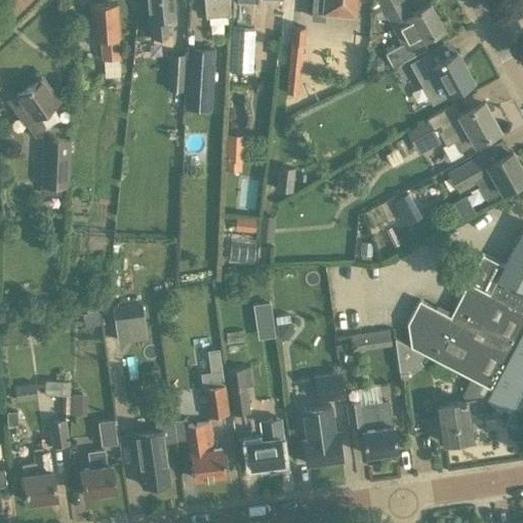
[(174,0),(148,0),(150,21),(152,37),(169,35),(168,18),(176,17),(174,0)]
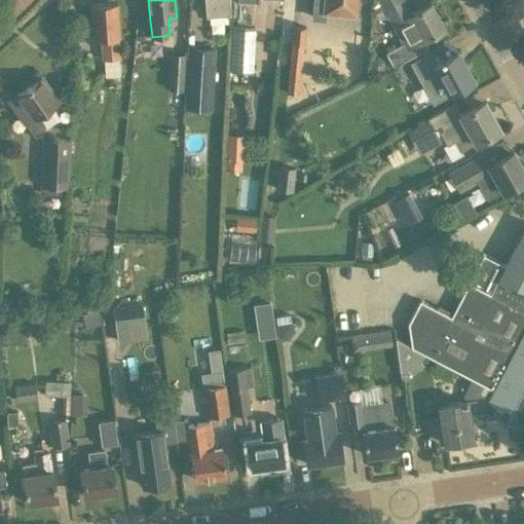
[(206,0),(209,19),(232,16),(230,0),(206,0)]
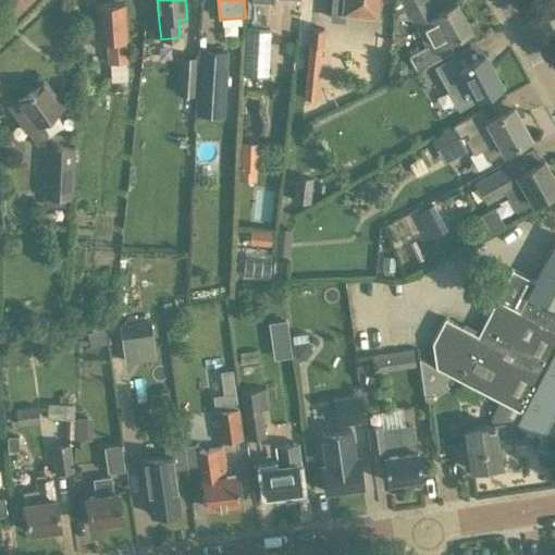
[(346,13),(379,16),(380,0),(332,0),(331,21),(345,22),(346,13)]
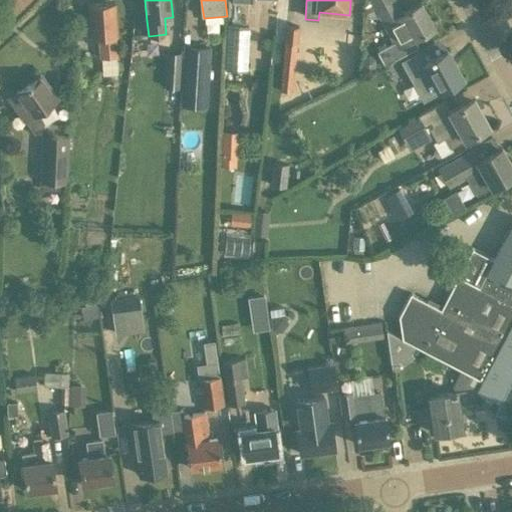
[(436,28),(423,4),(405,14),(397,0),(369,0),(384,25),(386,24),(396,43),(377,52),(386,66),(420,47),(417,43),(415,39),(436,28)]
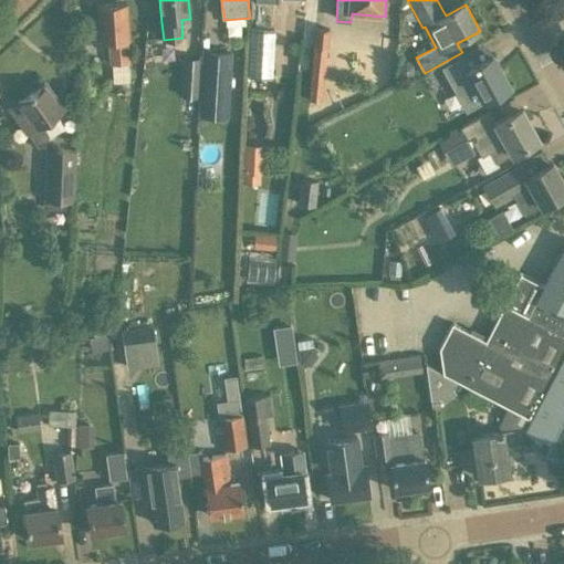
[(98,6),(101,42),(110,42),(111,66),(113,65),(114,85),(131,83),(129,65),(131,64),(129,40),(131,40),(127,4),(98,6)]
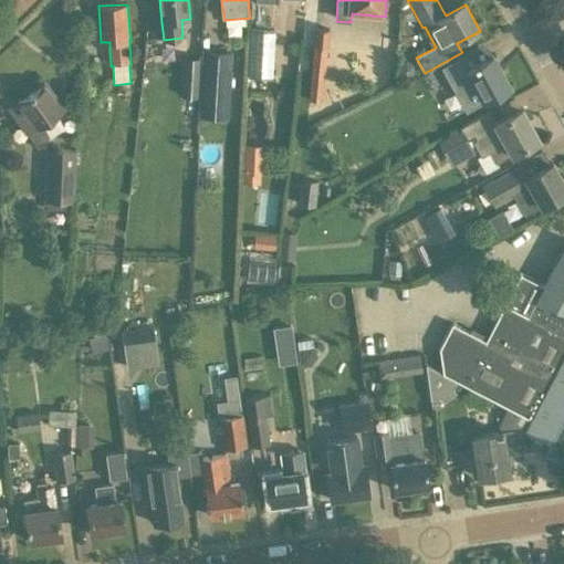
[(249,79),(273,80),(275,30),(252,29),(249,79)]
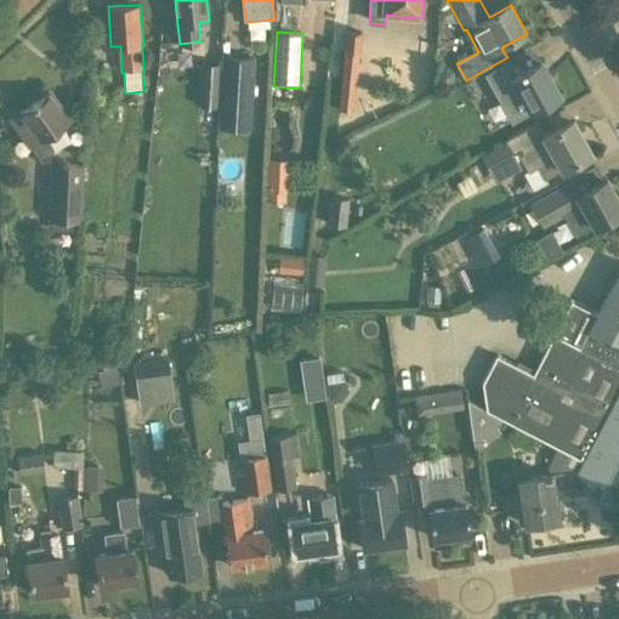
[(345,52),(361,54),(363,34),(363,33),(347,32),(345,52)]
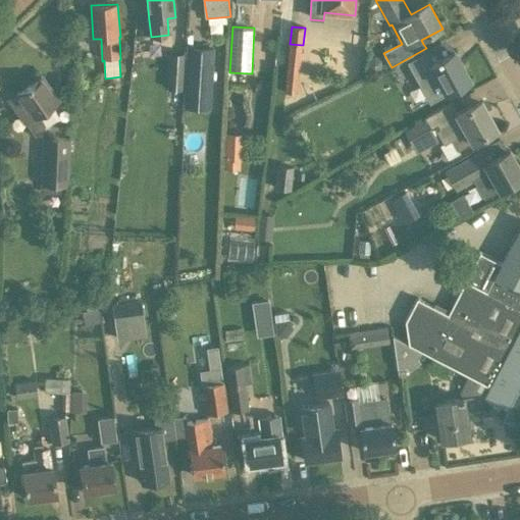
[(430,103),(470,81),(455,52),(449,40),(425,51),(426,53),(409,63),(430,103)]
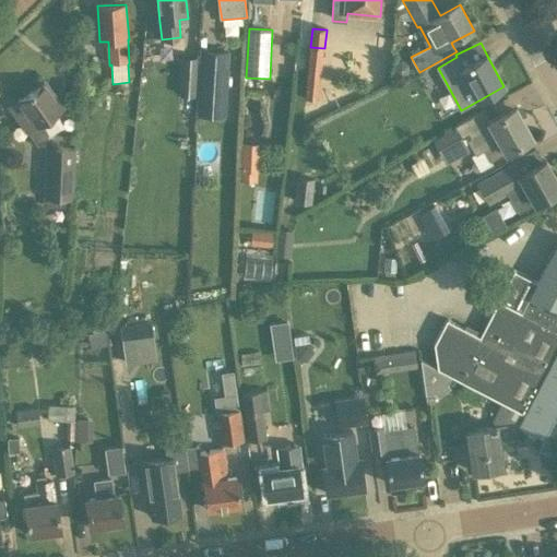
[(229,52),(202,51),(199,98),(226,99),(229,52)]
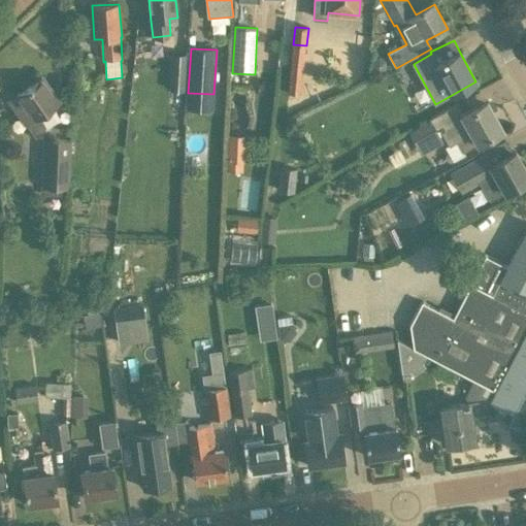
[(169,92),(186,92),(188,56),(171,55),(169,92)]
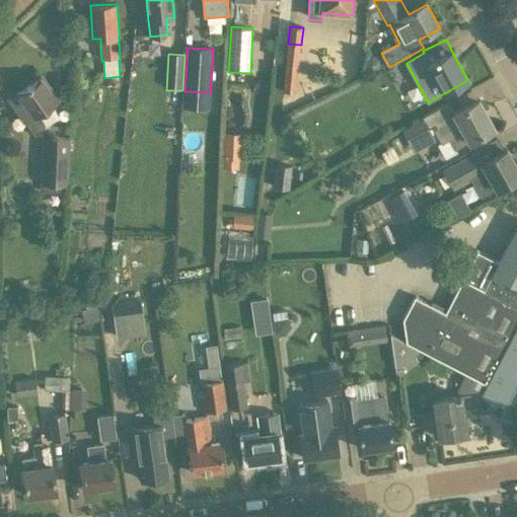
[(381,65),(379,60),(374,56),(368,58),(365,63),(367,69),(372,72),(378,70),(381,65)]
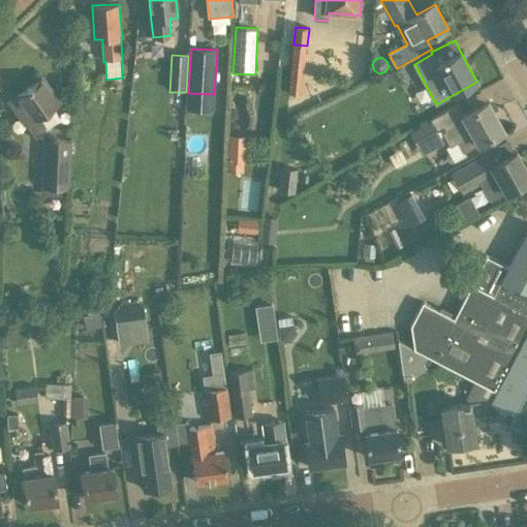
[(42,79),(10,101),(36,137),(50,128),(40,116),(60,102),(53,92),(42,79)]
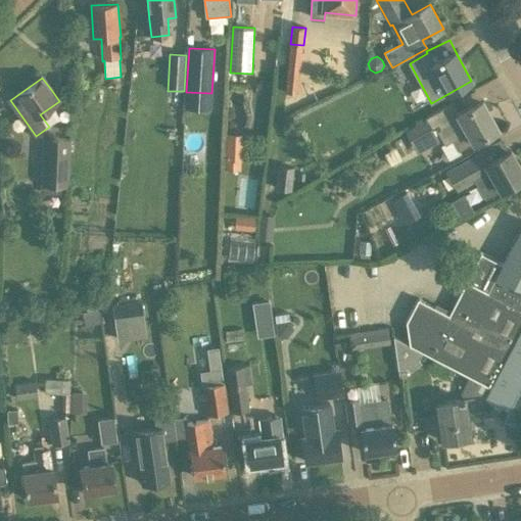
[(499,129),(483,101),(459,114),(474,143),(499,129)]
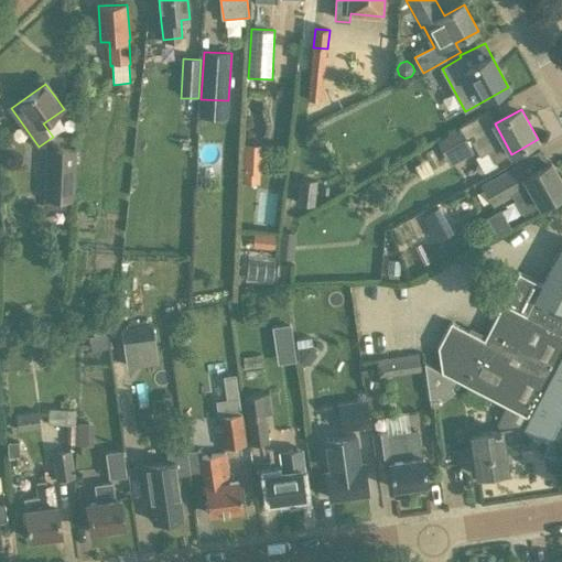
[(497,162),(511,154),(495,123),(487,112),(438,142),(451,166),(475,153),(468,141),(471,139),(482,157),(479,155),(477,158),(485,173),(498,166),(497,162)]
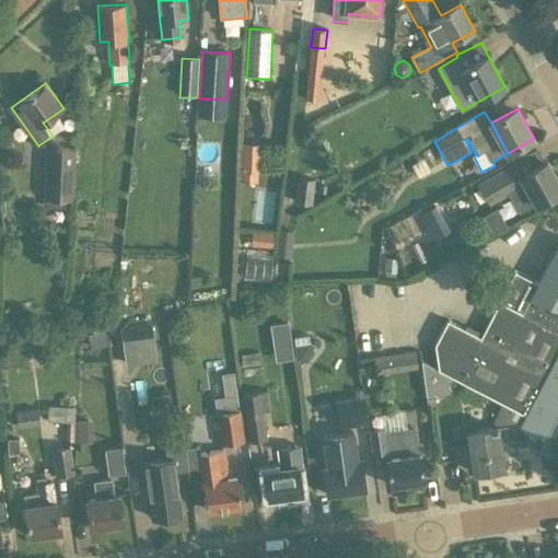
[(251,174),(252,147),(252,143),(243,143),(241,183),(256,183),(257,174),(251,174)]
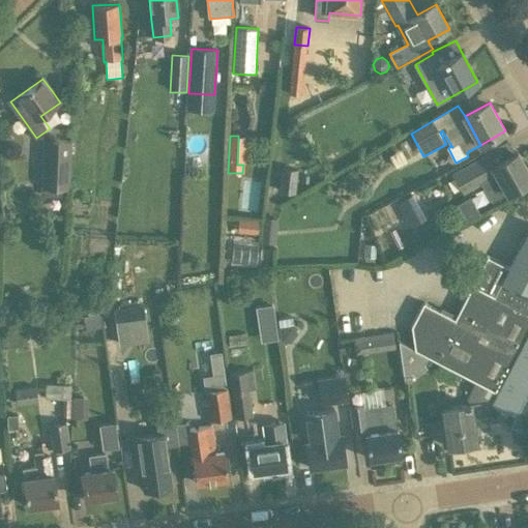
[(42,188),(70,189),(72,142),(45,140),(42,188)]
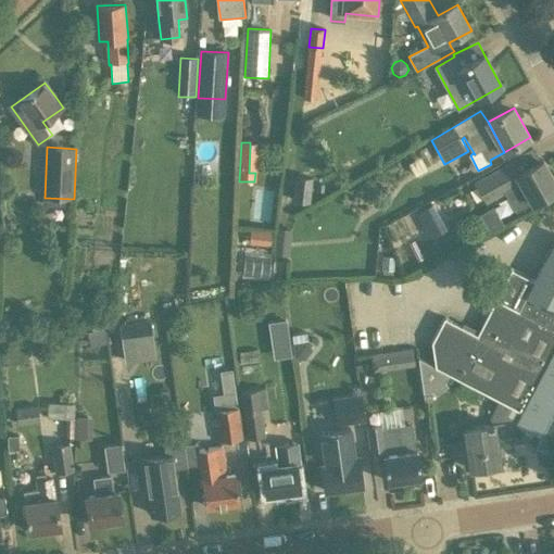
[(553,180),(543,162),(542,162),(534,148),(489,175),(490,176),(486,178),(483,175),(475,180),(487,202),(500,194),(501,197),(506,193),(516,213),(532,204),(553,191),(553,180)]
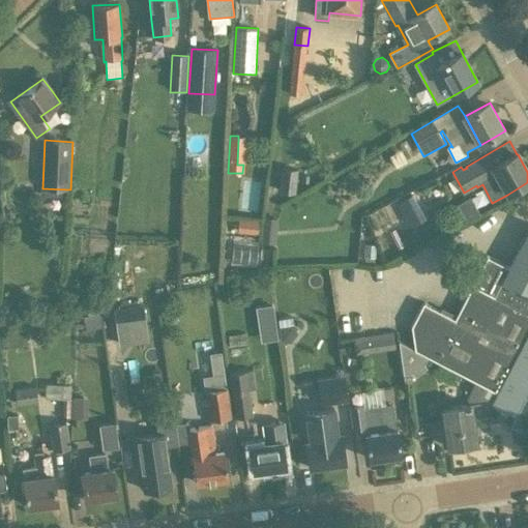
[(281,193),(296,195),(298,171),(283,170),(281,193)]
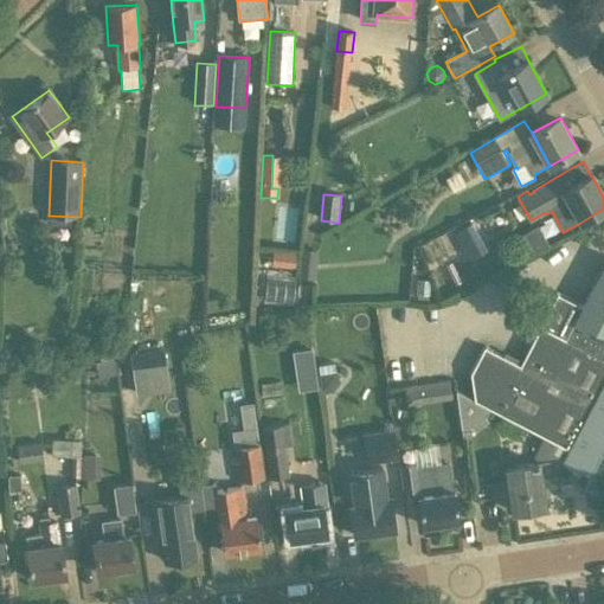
[(473,224),(455,233),(461,245),(479,236),(473,224)]
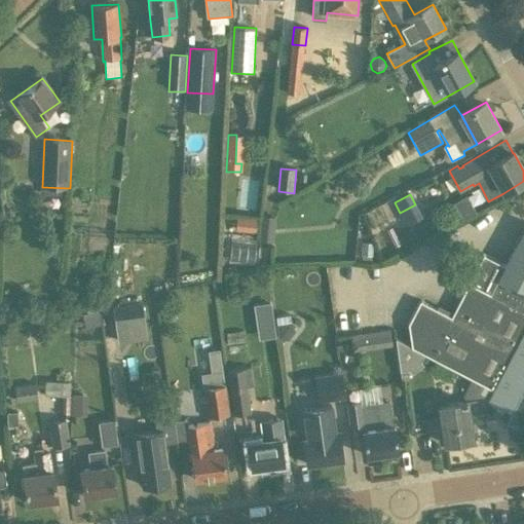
[(454,203),(463,219),(476,211),(468,196),(454,203)]
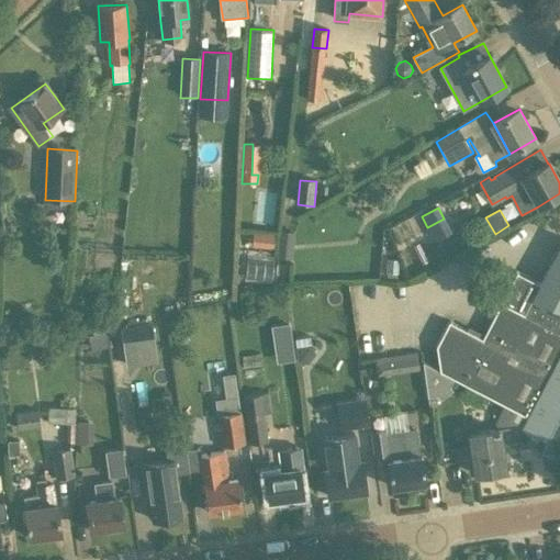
[(295,233),(280,231),(277,259),(293,260),(295,233)]
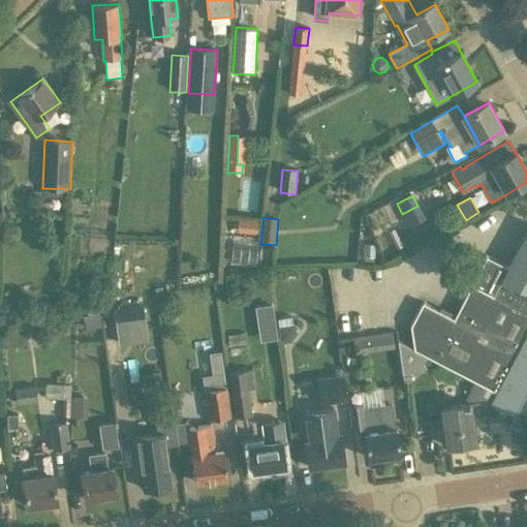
[(257,235),(258,222),(239,220),(238,234),(257,235)]
